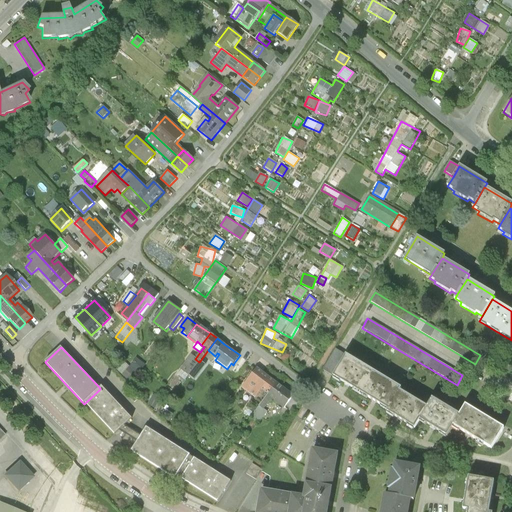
[(322,370),(333,377),(346,356),(335,349),(322,370)]
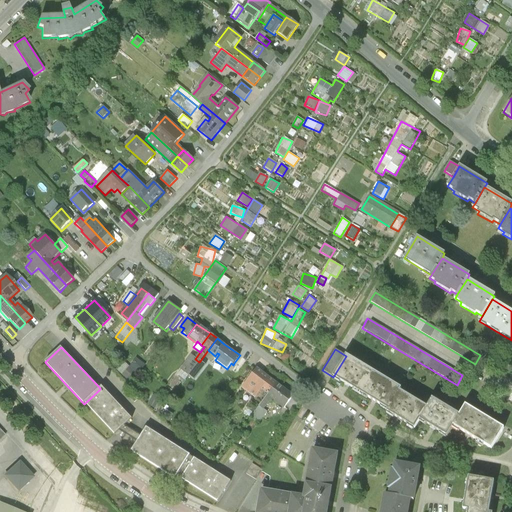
[(130,362),(140,370),(146,362),(137,354),(130,362)]
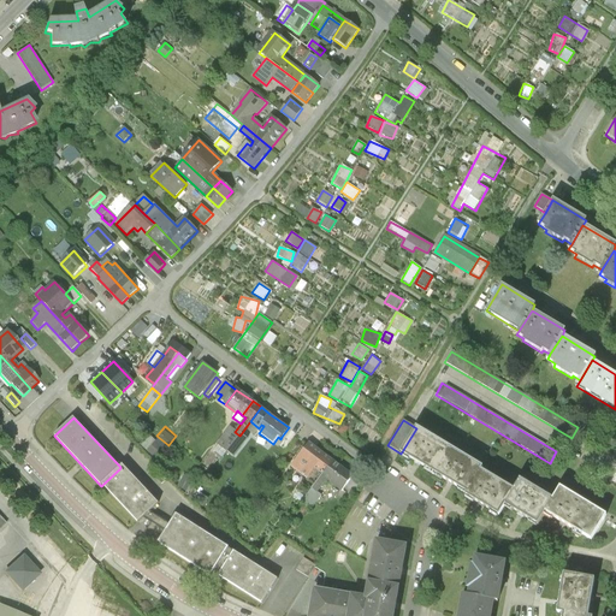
[(226,452),(240,436),(235,432),(231,428),(218,445),(226,452)]
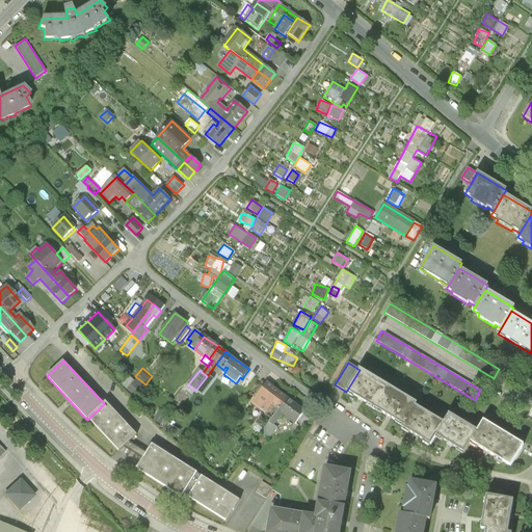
[(346,392),(375,408),(388,387),(360,370),(346,392)]
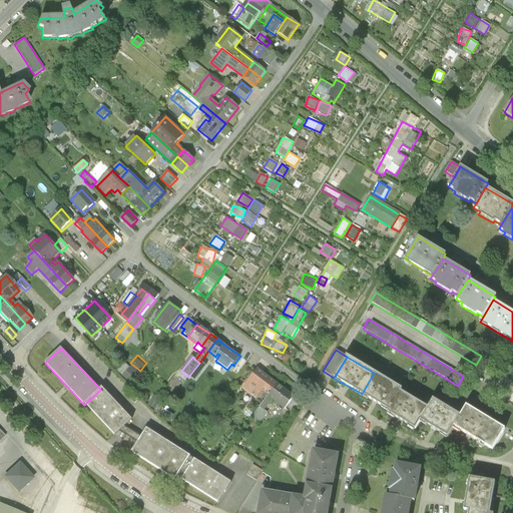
[(206,366),(200,362),(199,363),(188,377),(194,381),(206,366)]
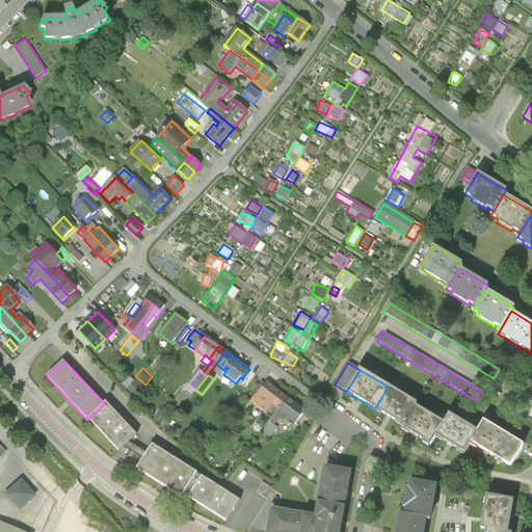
[(273,403),(281,408),(289,398),(269,382),(254,403),(266,414),(273,403)]
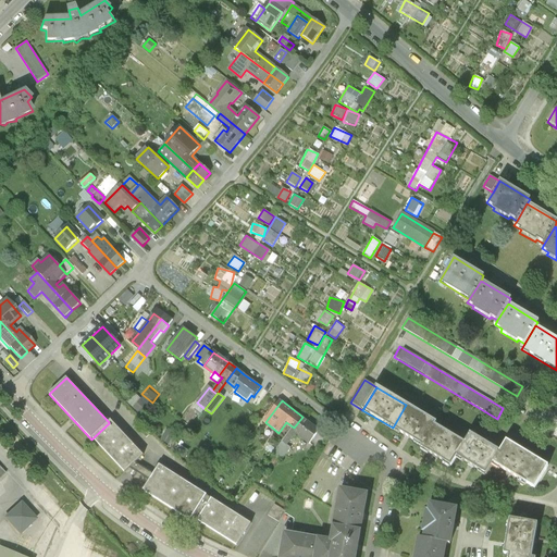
[(201,415),(205,409),(197,403),(193,409),(201,415)]
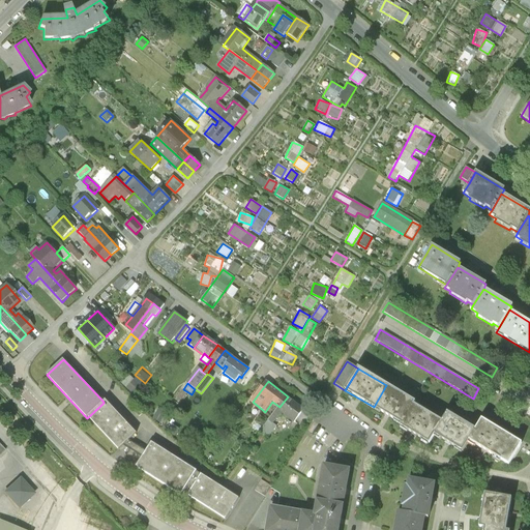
[(415,403),(386,385),(374,407),(402,424),(413,406),(415,403)]
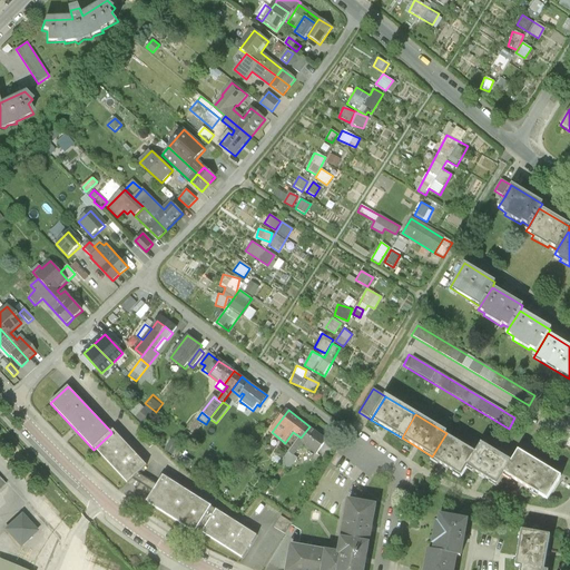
[(328,441),(310,426),(301,438),(290,453),(294,457),(304,443),(318,454),(328,441)]
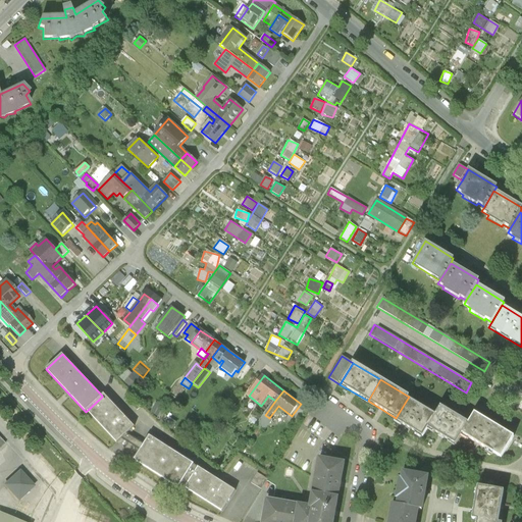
[(104,394),(102,396),(102,397),(87,411),(117,442),(122,438),(127,433),(135,426),(104,394)]
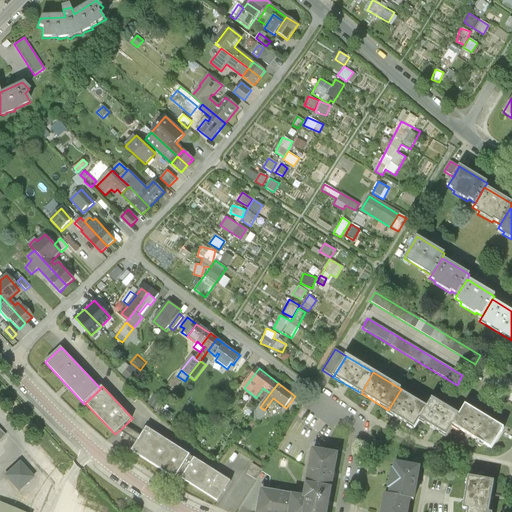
[(427,408),(399,392),(388,410),(387,412),(414,429),(420,420),(427,408)]
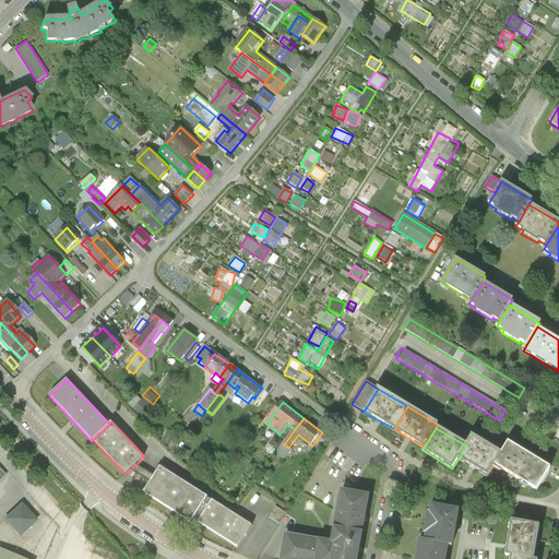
[(143,435),(147,439),(152,436),(147,430),(143,435)]
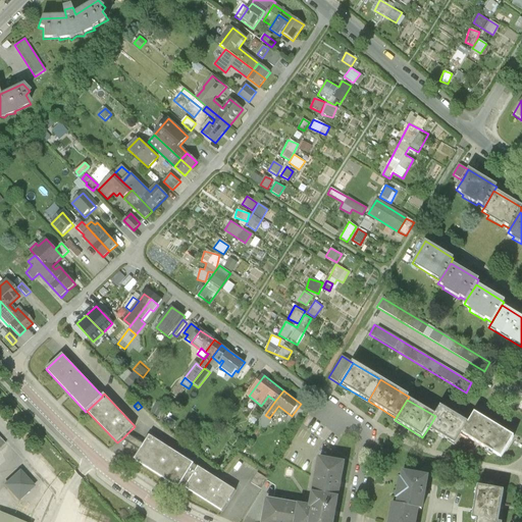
[(162,407),(156,404),(152,412),(158,415),(162,407)]
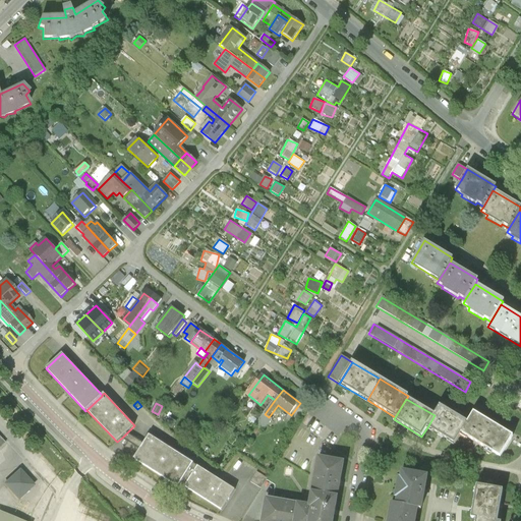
[(455,445),(461,433),(468,423),(440,406),(435,415),(427,427),(455,445)]
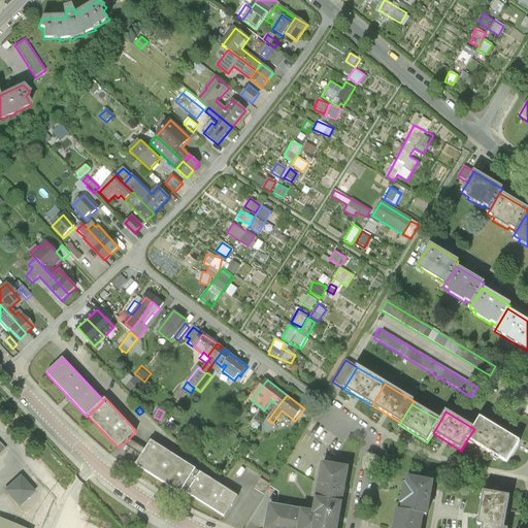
[(481,419),(474,429),(467,439),(507,464),(520,443),(481,419)]
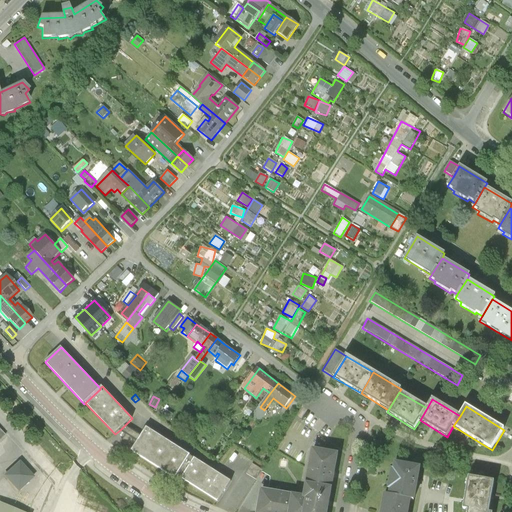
[(138,441),(141,435),(125,425),(120,430),(128,435),(138,441)]
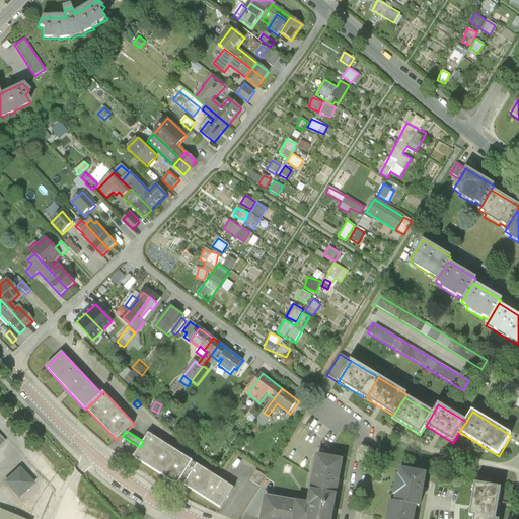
[(196,464),(193,462),(193,461),(148,433),(143,441),(140,447),(133,457),(177,486),(180,482),(184,484),(183,485),(221,509),(234,488),(197,464),(196,464)]
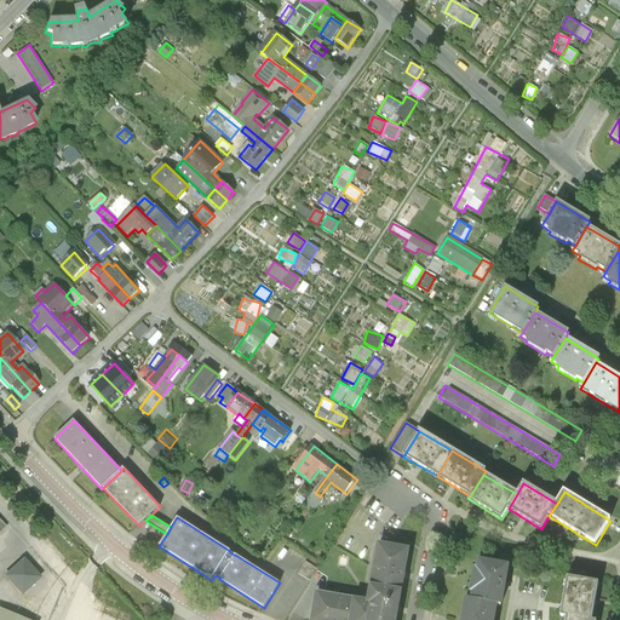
[(380,543),(374,583),(405,587),(411,547),(380,543)]
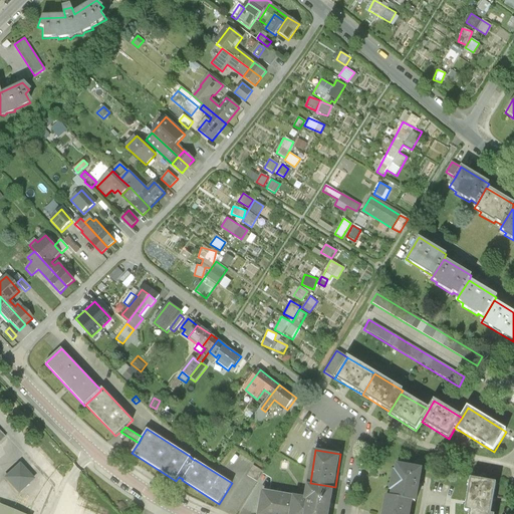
[(19,465),(5,478),(19,493),(33,480),(19,465)]
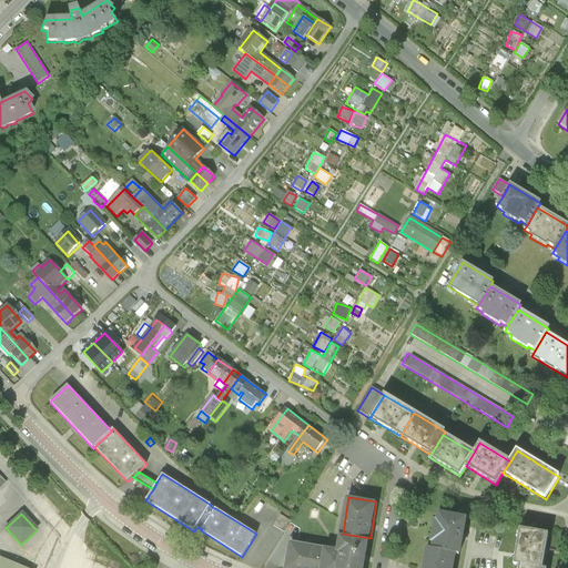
[(435,521),(429,550),(454,555),(458,556),(462,537),(465,519),(438,514),(437,521),(435,521)]
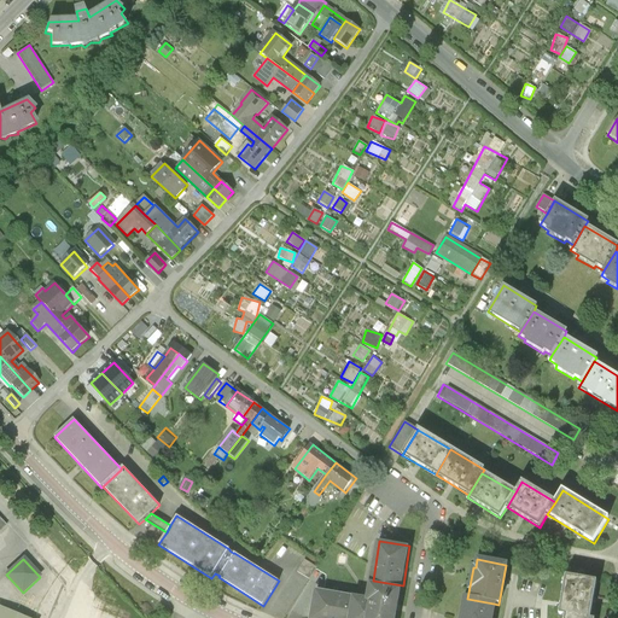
[(304,560),(297,572),(309,579),(318,567),(304,560)]
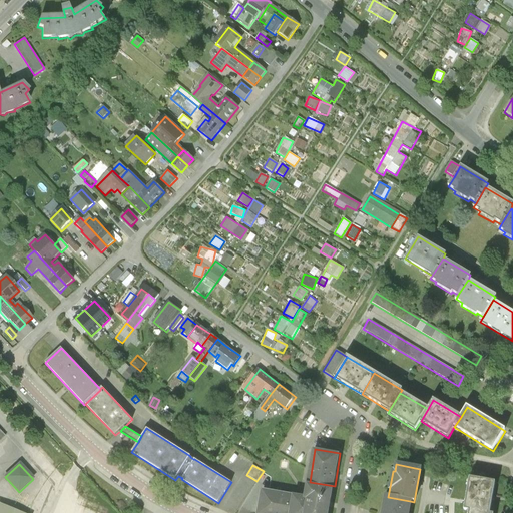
[(464,510),(469,511),(481,512),(489,512),(492,498),(495,482),(470,478),(464,510)]
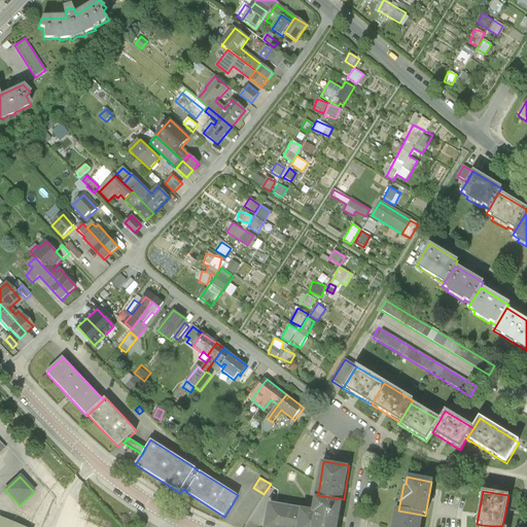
[(318,495),(315,511),(317,511),(314,526),(339,526),(344,499),(318,495)]
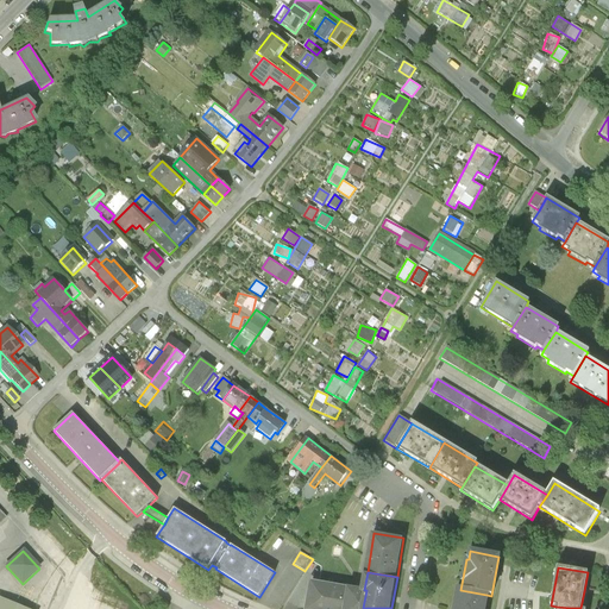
[(306,608),(344,608),(347,588),(312,581),(306,608)]
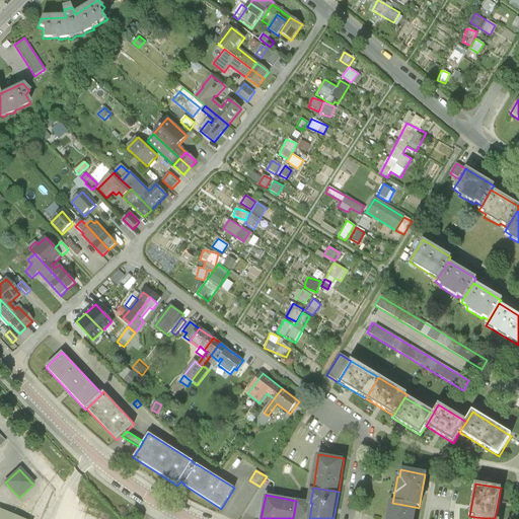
[(293,518),(309,518),(312,503),(310,503),(296,501),(293,518)]
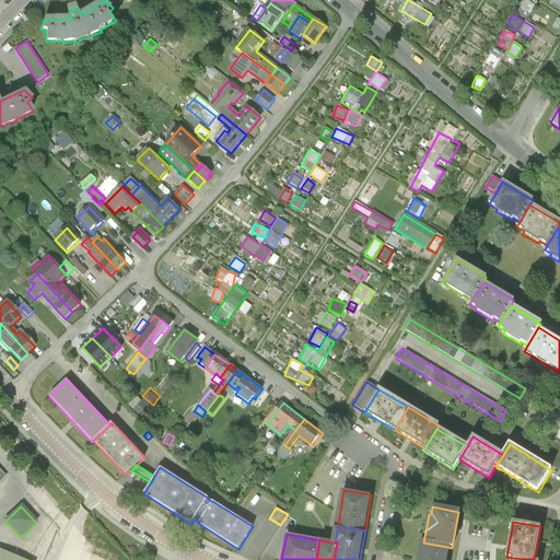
[(420,541),(417,559),(445,559),(447,547),(423,543),(420,541)]
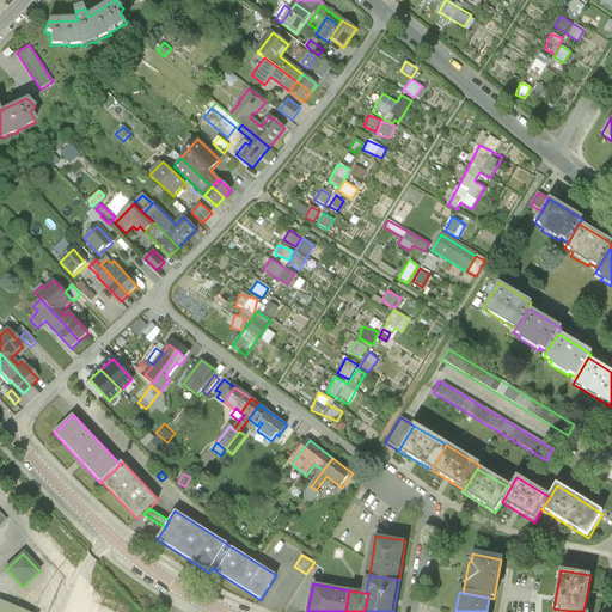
[(26,611),(0,600),(0,611),(26,611)]
